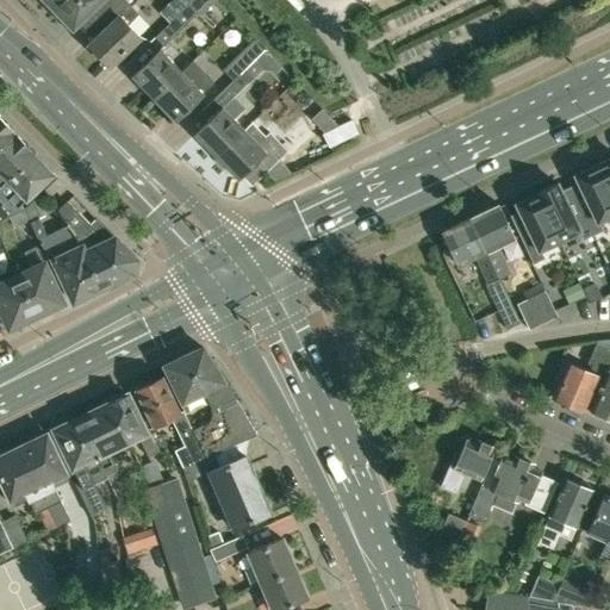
[(55,0),(50,6),(73,29),(93,8),(104,19),(123,0),(55,0)]
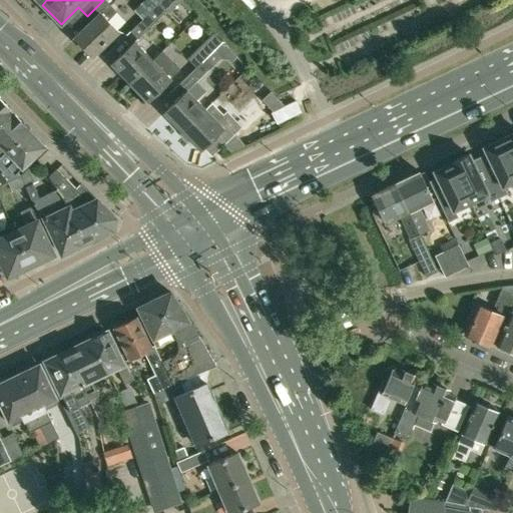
[(91,55),(106,41),(117,30),(107,20),(116,12),(105,0),(96,9),(100,13),(75,38),(91,55)]
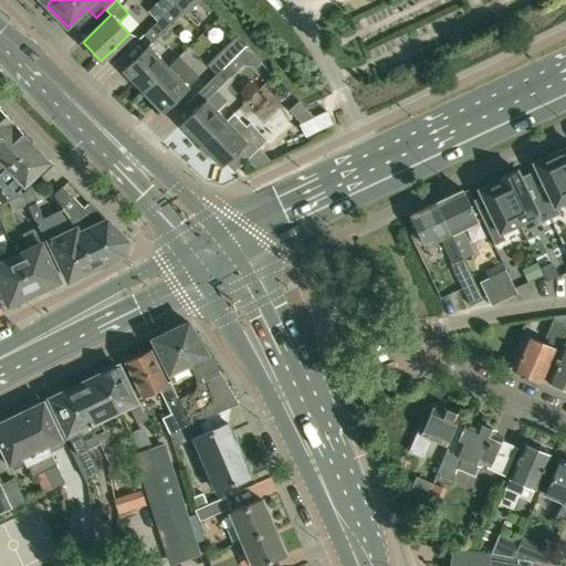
[(158,21),(176,4),(180,0),(161,0),(149,12),(158,21)]
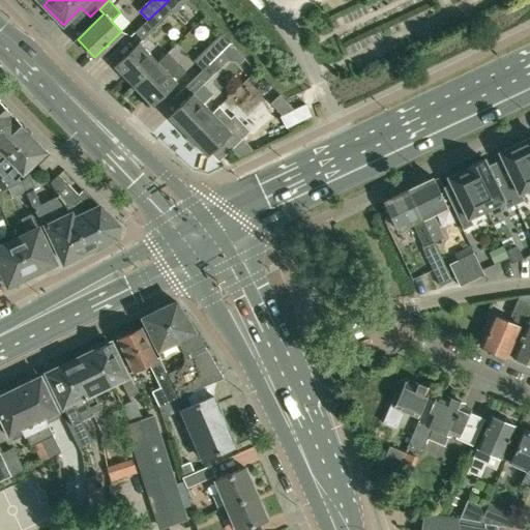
[(165,4),(148,20),(135,33),(142,40),(172,11),(165,4)]
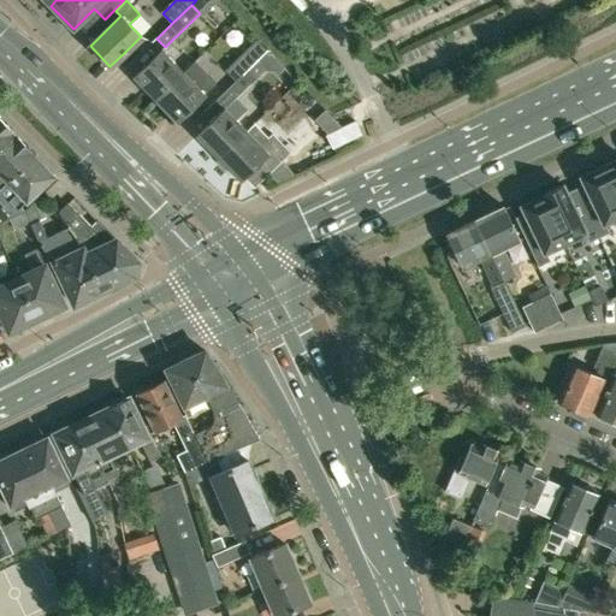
[(256,40),(225,70),(235,81),(242,73),(267,51),(256,40)]
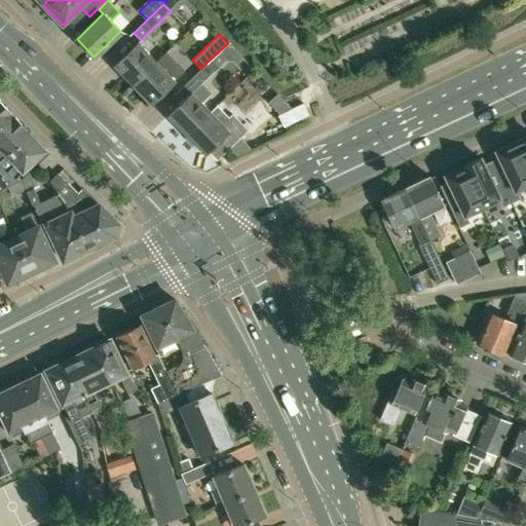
[(133,84),(156,61),(138,42),(114,65),(133,84)]
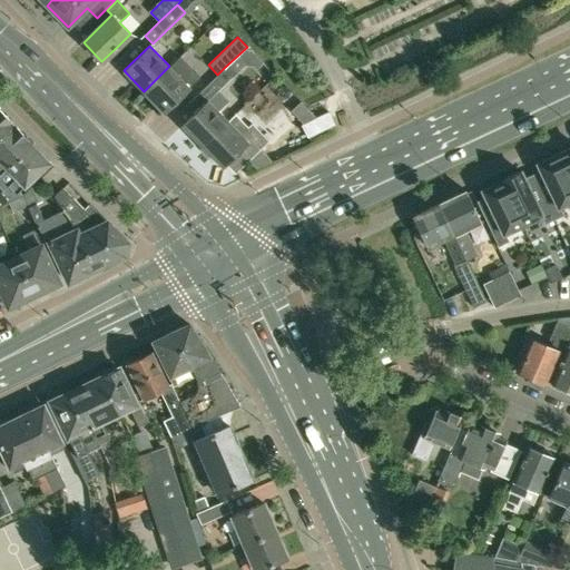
[(247,47),(224,68),(232,77),(244,65),(253,66),(256,68),(263,62),(247,47)]
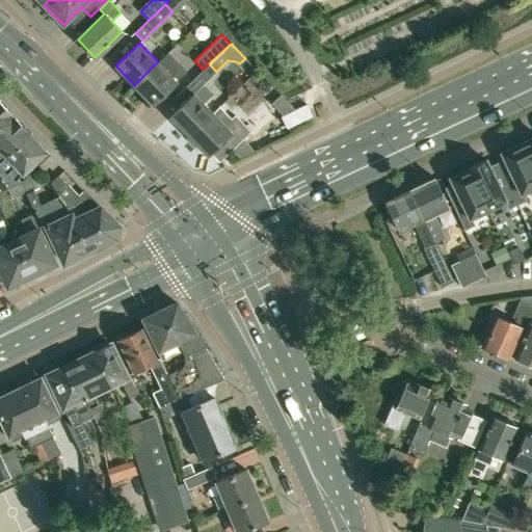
[(158,61),(134,85),(153,104),(166,90),(186,73),(167,53),(158,61)]
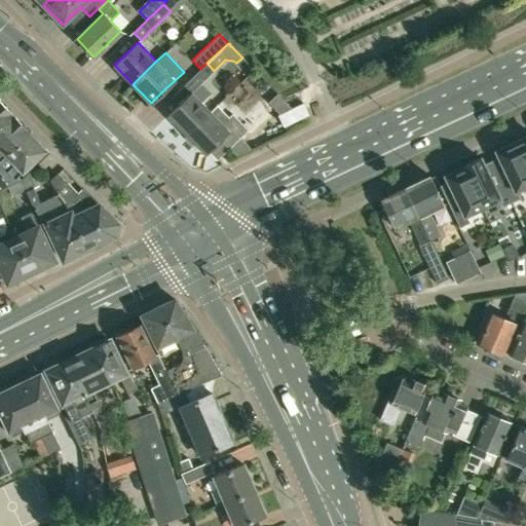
[(192,92),(214,71),(207,63),(172,97),(179,104),(167,115),(186,134),(210,110),(192,92)]
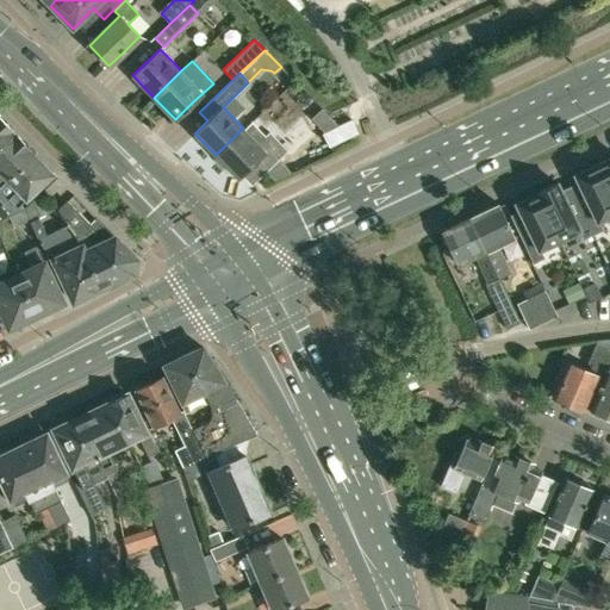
[(0,144),(13,131),(0,118),(0,144)]
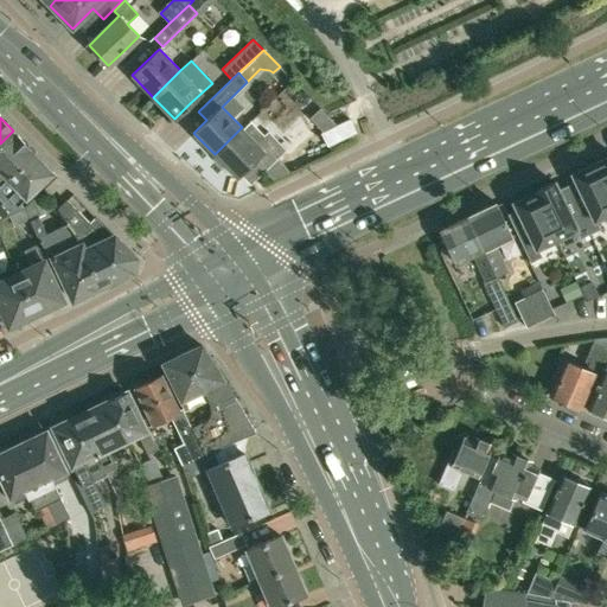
[(353,134),(356,132),(350,119),(347,120),(328,129),(336,142),(353,134)]
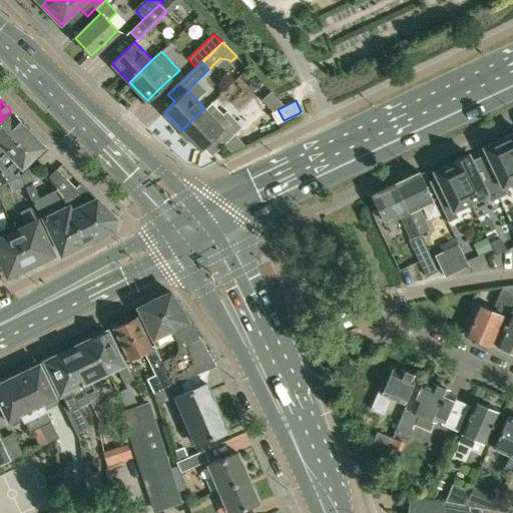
[(219,148),(233,134),(241,126),(226,111),(223,114),(210,101),(204,107),(181,130),(200,149),(202,146),(205,149),(213,142),(219,148)]
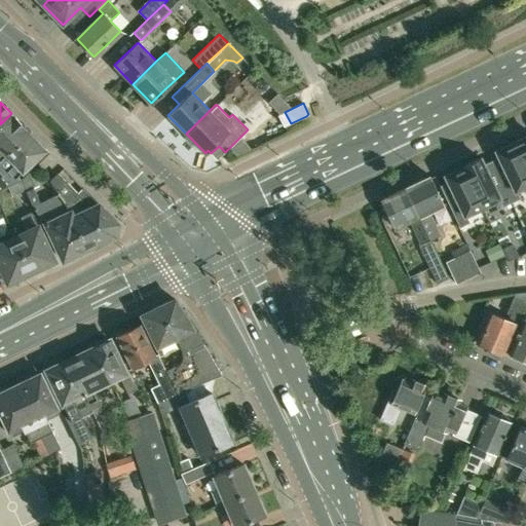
[(0,161),(7,155),(29,132),(11,113),(0,124),(0,161)]
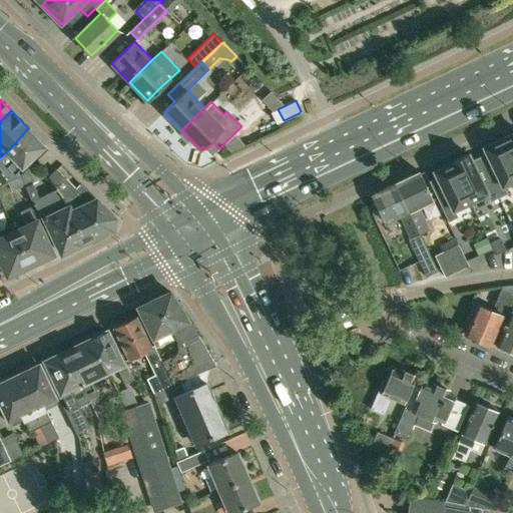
[(39,141),(40,140),(28,128),(7,151),(0,157),(0,167),(3,171),(0,173),(0,184),(8,181),(20,176),(17,172),(25,165),(24,164),(43,146),(39,141)]
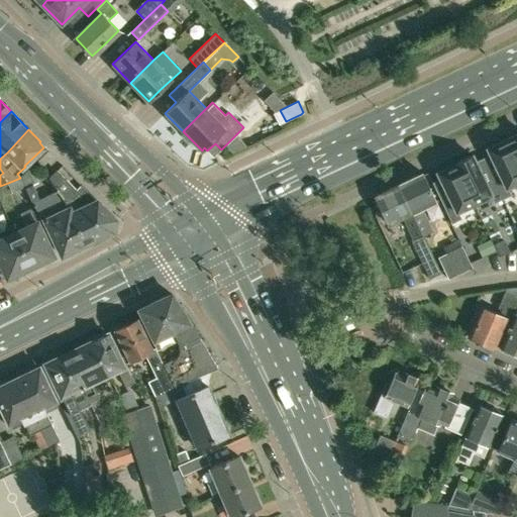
[(516,133),(505,139),(516,165),(516,133)]
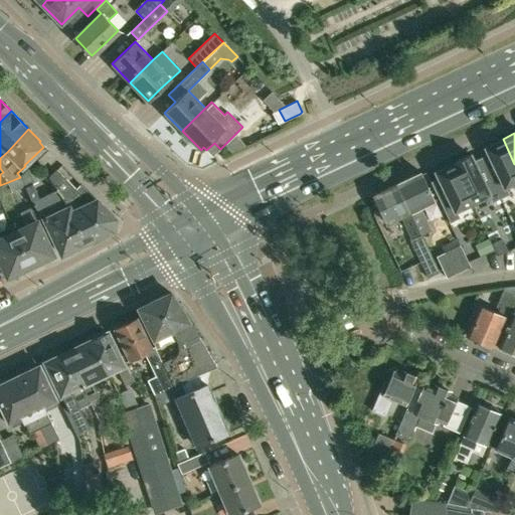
[(505,187),(514,182),(514,164),(503,139),(485,148),(490,157),(482,160),(500,198),(509,194),(505,187)]
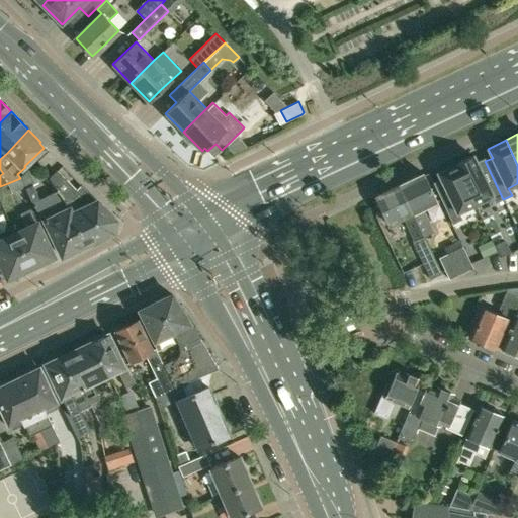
[(503,199),(485,161),(478,165),(473,156),(455,164),(475,204),(491,196),(495,203),(503,199)]
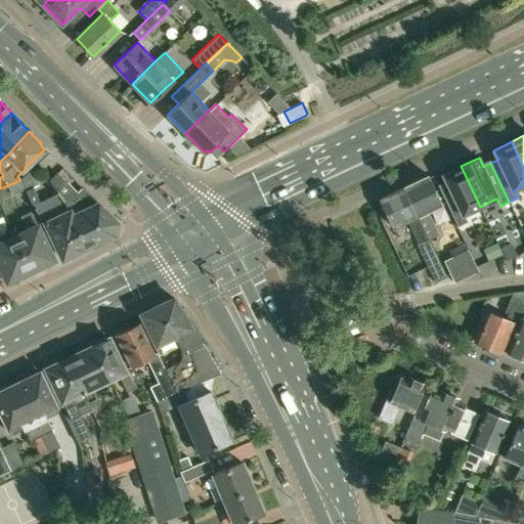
[(464,215),(480,207),(461,166),(443,175),(447,184),(440,187),(439,185),(438,186),(457,226),(467,222),(464,215)]
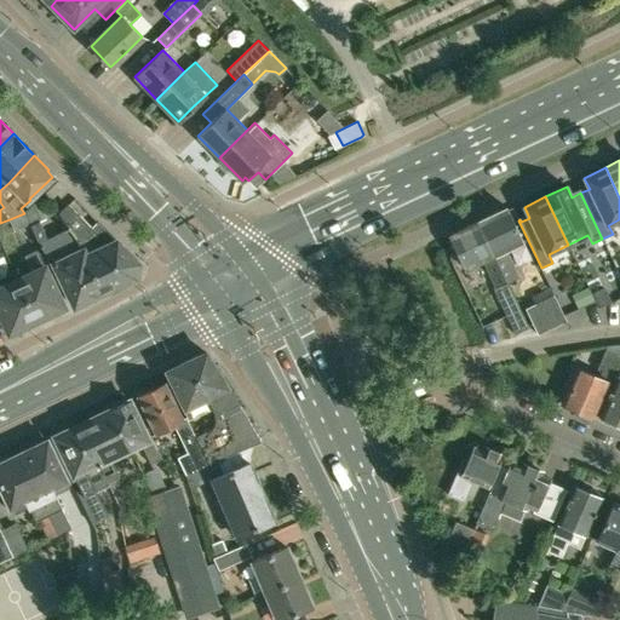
[(70,231),(50,241),(40,222),(47,218),(39,199),(24,213),(30,224),(46,257),(51,256),(74,305),(103,292),(82,250),(78,240),(70,231)]
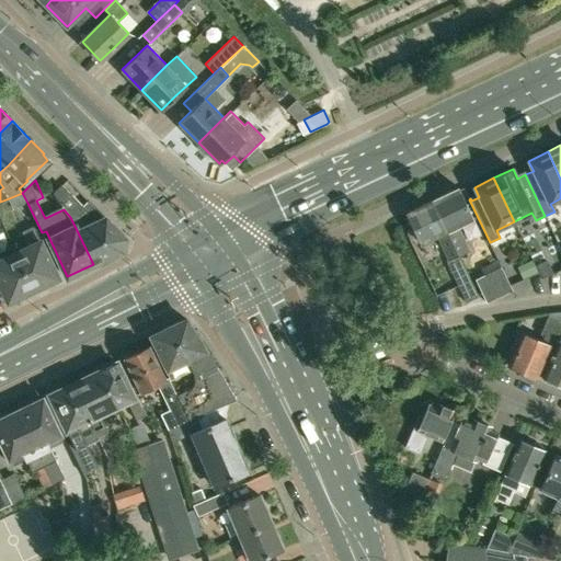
[(89,202),(82,207),(61,185),(53,193),(64,209),(70,217),(75,226),(93,264),(123,250),(125,238),(105,217),(104,218),(89,202)]
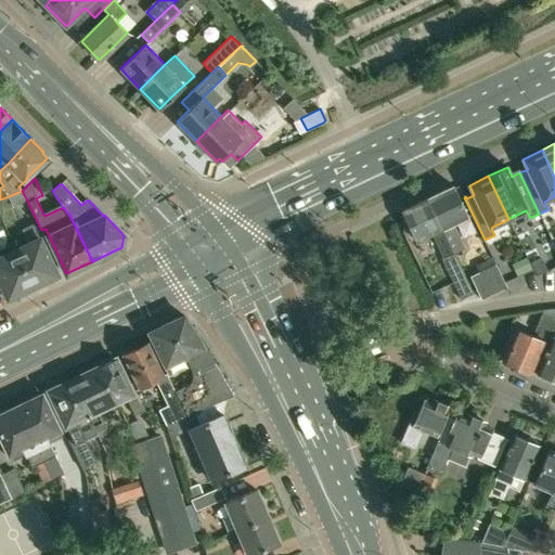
[(453,185),(427,197),(453,252),(463,247),(452,223),(468,216),(453,185)]
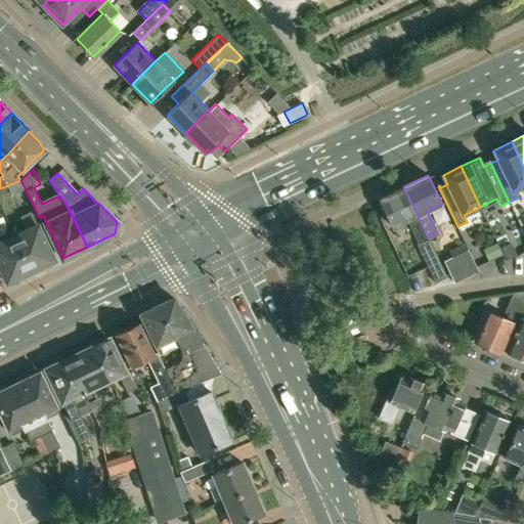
[(13,195),(26,189),(20,180),(8,185),(13,195)]
